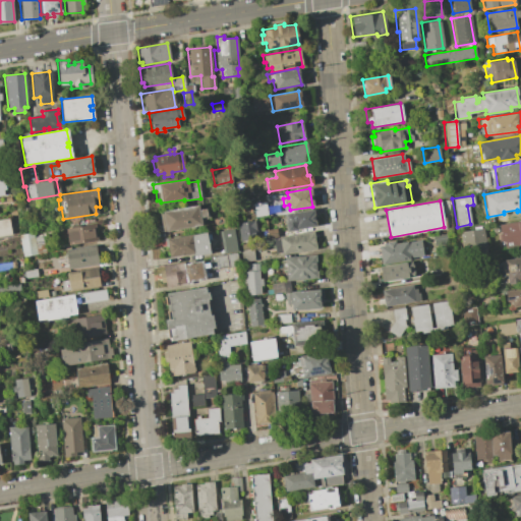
[(267,216),(265,201),(252,204),(254,217),(267,216)]
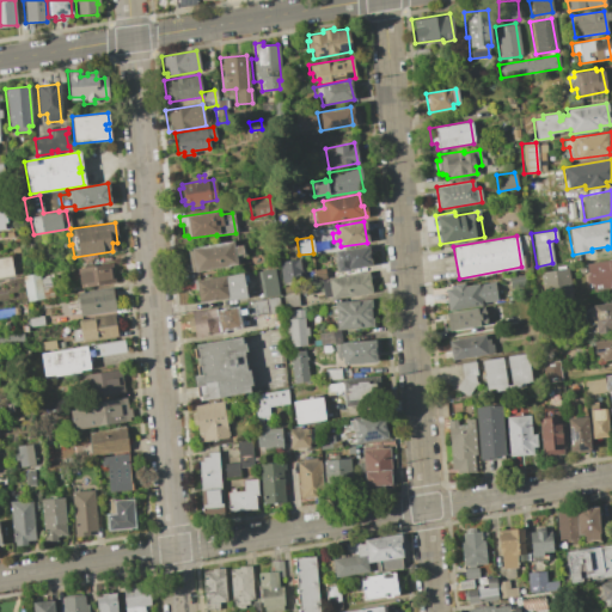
[(232,240),(232,246),(242,245),(243,256),(234,257),(236,264),(195,271),(194,270),(189,270),(185,249),(232,240)]
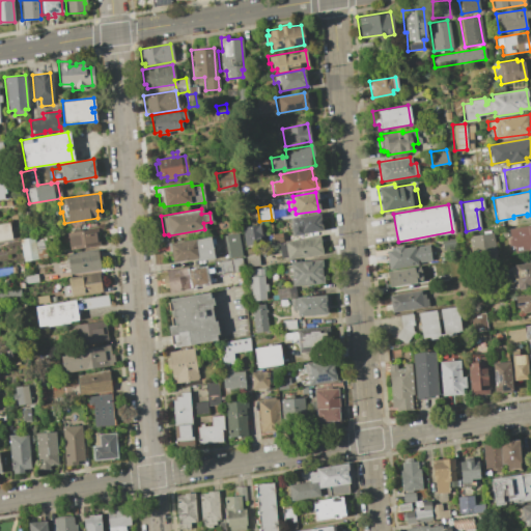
[(319,213),(322,230),(302,233),(302,234),(291,235),(288,217),(319,213)]
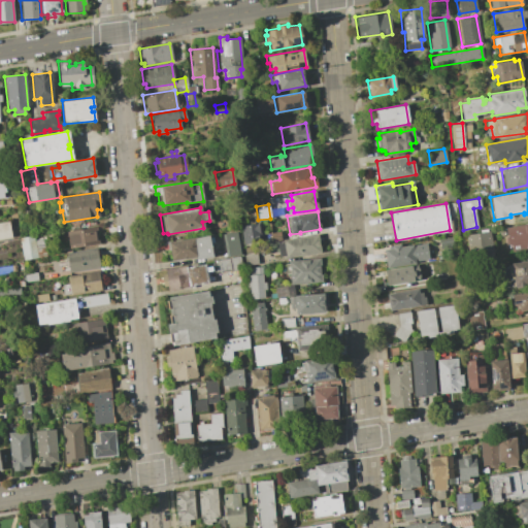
[(0,222),(8,221),(10,236),(0,237),(0,222)]
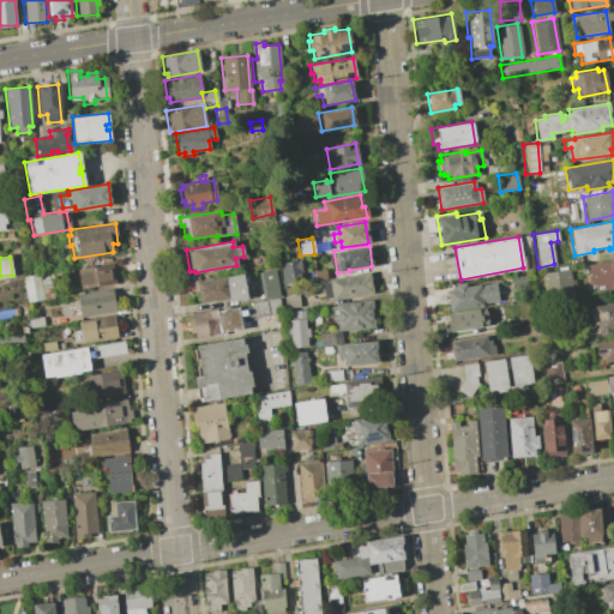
[(278,263),(299,259),(302,281),(282,284),(278,263)]
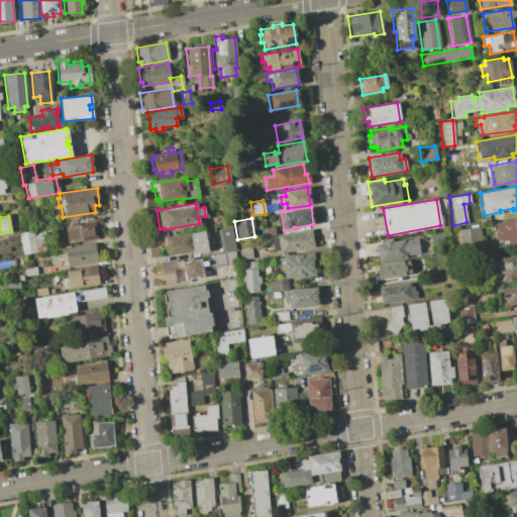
[(496,232),(494,223),(516,218),(516,244),(500,247),(499,239),(495,240),(493,232),(496,232)]
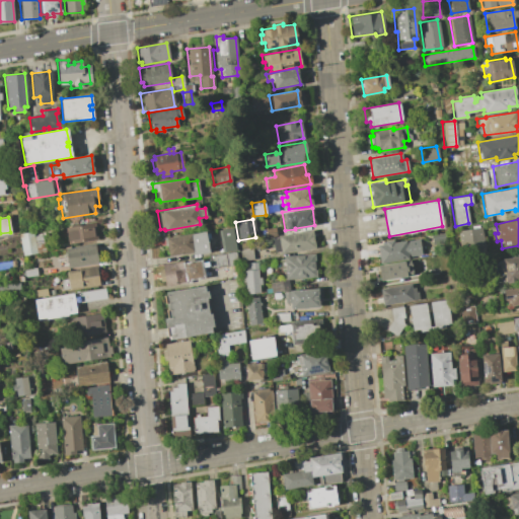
[(94,223),(96,239),(67,243),(65,227),(94,223)]
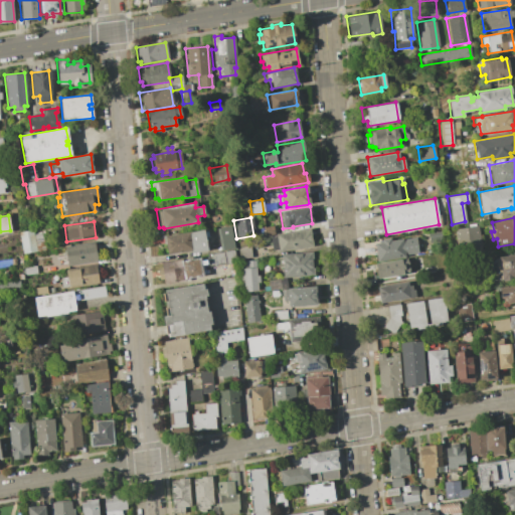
[(477,224),(482,249),(458,253),(453,228),(477,224)]
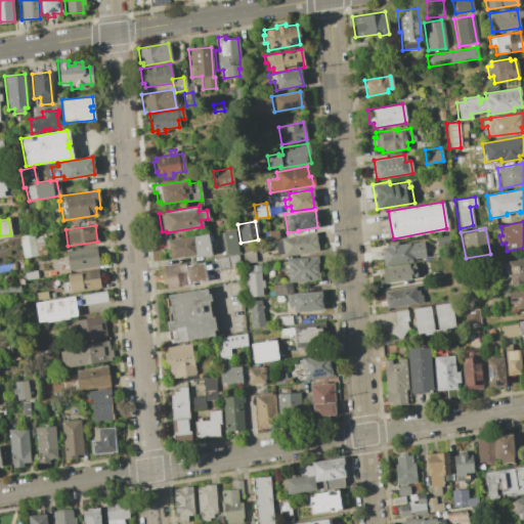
[(234,229),(237,253),(223,255),(220,232),(234,229)]
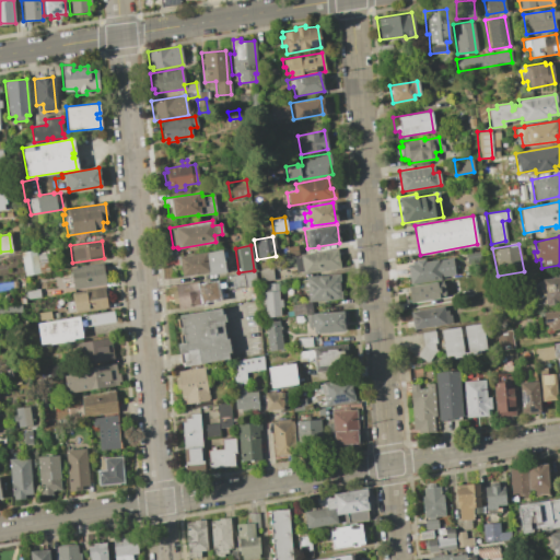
[(34,248),(35,254),(45,253),(48,271),(24,275),(20,251),(34,248)]
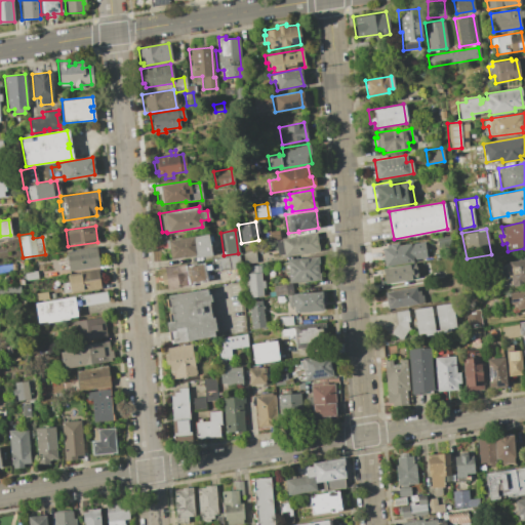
[(274,240),(316,233),(318,251),(284,256),(283,254),(277,255),(274,240)]
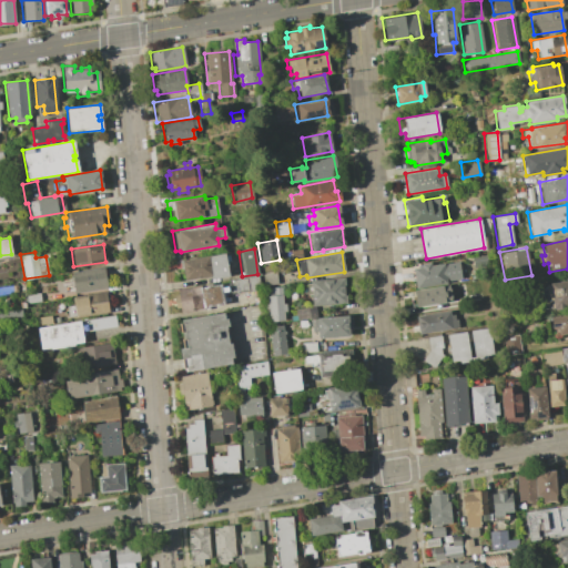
[(224,253),(227,276),(211,280),(210,276),(184,281),(181,261),(224,253)]
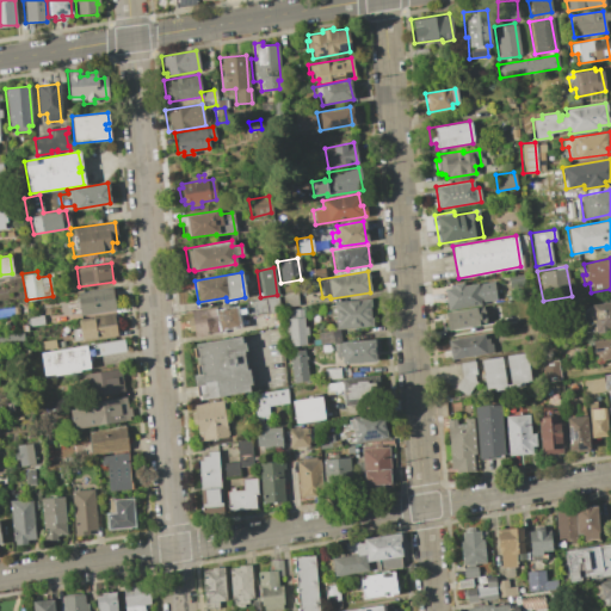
[(506,276),(522,275),(524,285),(508,288),(506,276)]
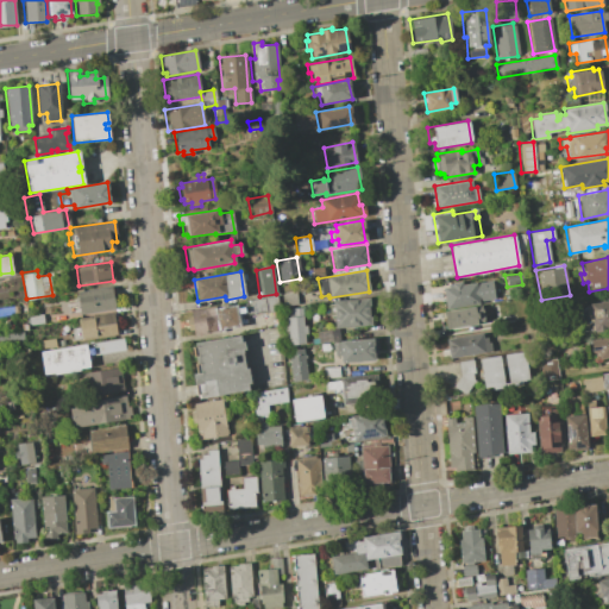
[(451,287),(450,283),(460,281),(462,284),(490,280),(494,299),(478,301),(478,303),(445,308),(441,288),(451,287)]
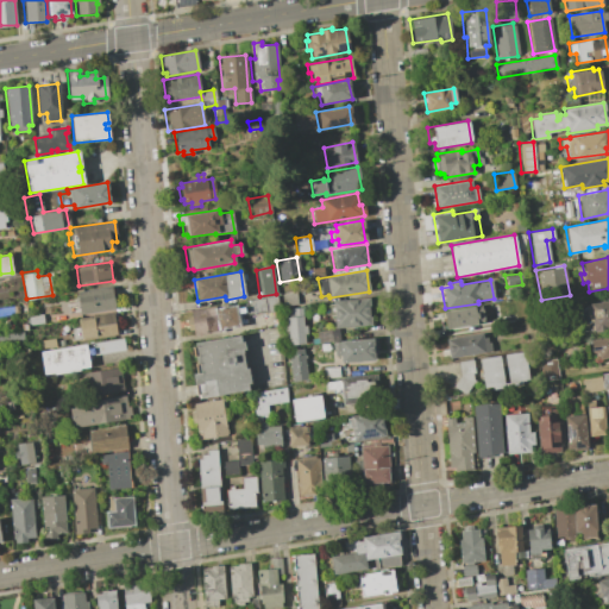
[(76,301),(75,292),(111,287),(114,309),(79,314),(79,313),(69,314),(67,302),(76,301)]
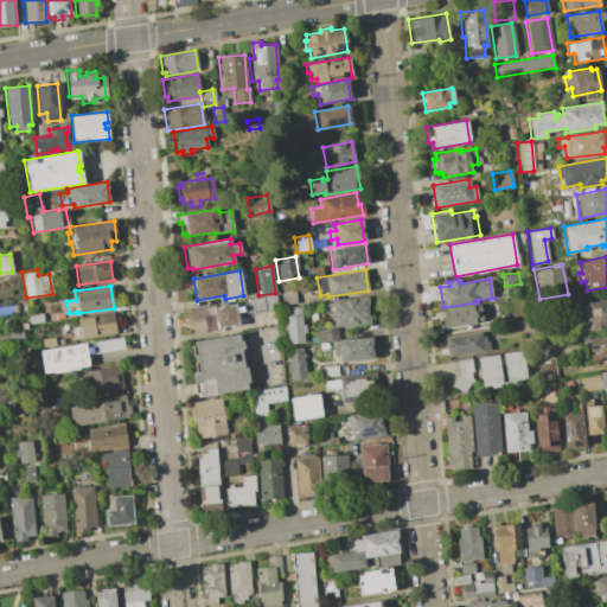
[(294,291),(296,305),(281,307),(279,293),(294,291)]
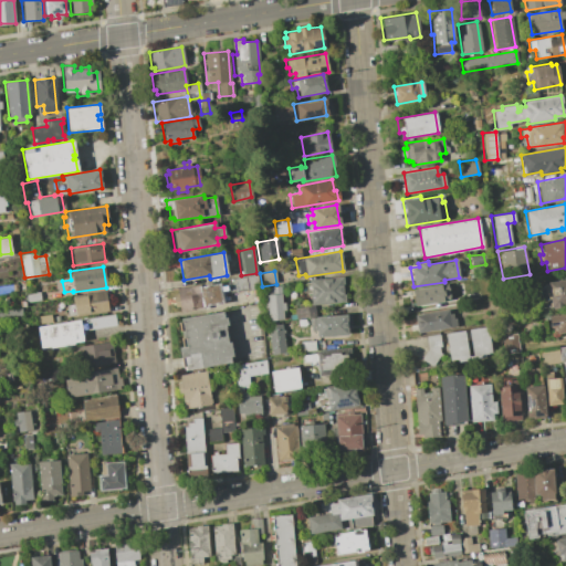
[(257,274),(259,287),(230,293),(228,279),(257,274)]
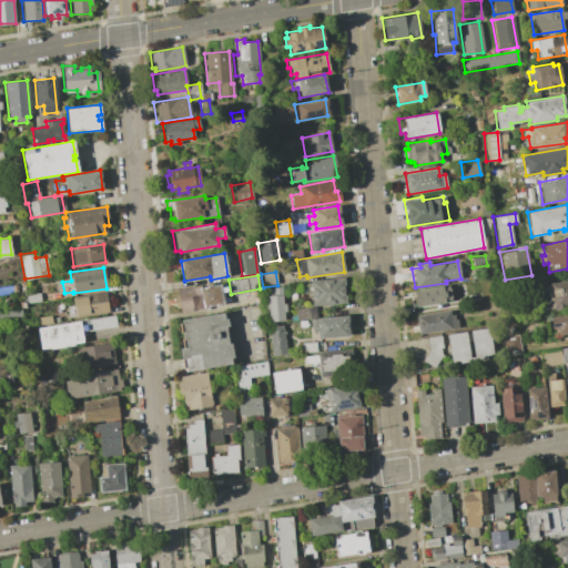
[(310,283),(308,280),(344,277),(346,303),(312,306),(311,296),(307,297),(307,294),(306,294),(305,283),(310,283)]
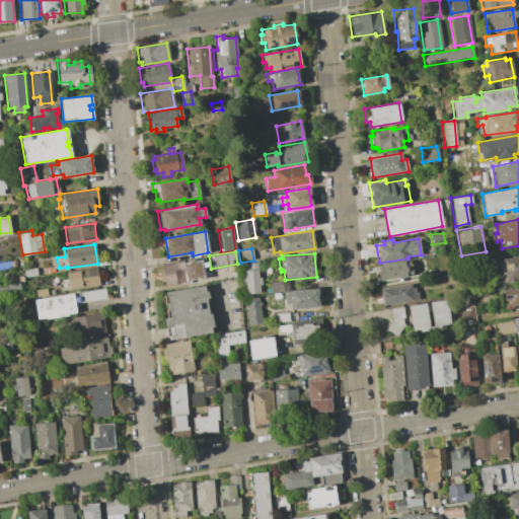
[(502,258),(518,254),(518,279),(518,280),(518,281),(506,283),(502,258)]
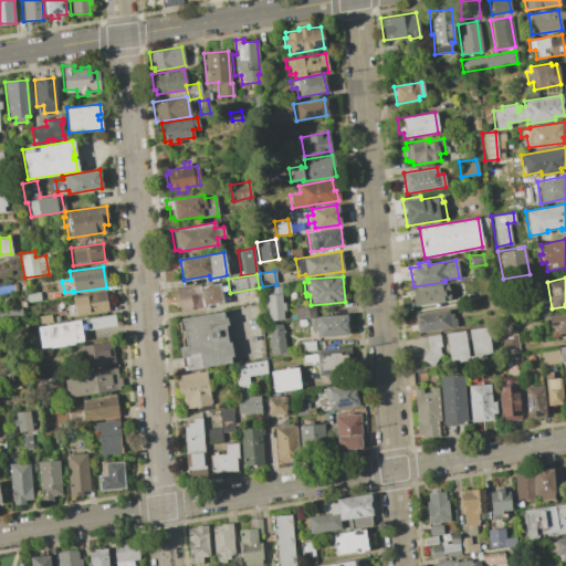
[(178,294),(177,287),(199,284),(199,285),(219,282),(220,290),(222,290),(223,296),(226,296),(227,300),(222,301),(223,304),(180,311),(180,307),(174,308),(171,295),(178,294)]
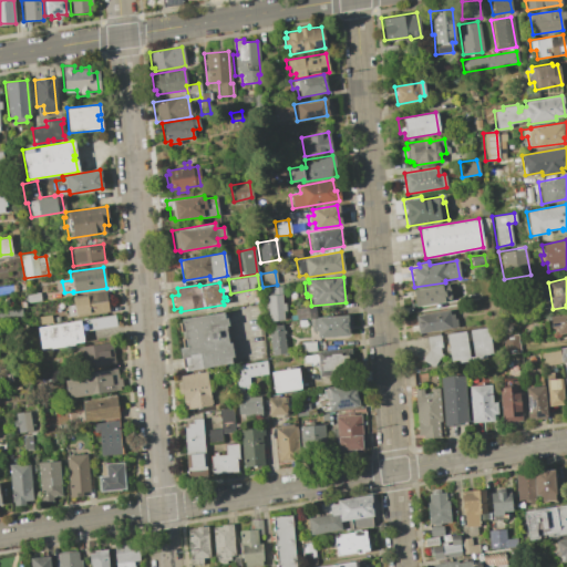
[(446,285),(450,300),(415,306),(413,289),(446,285)]
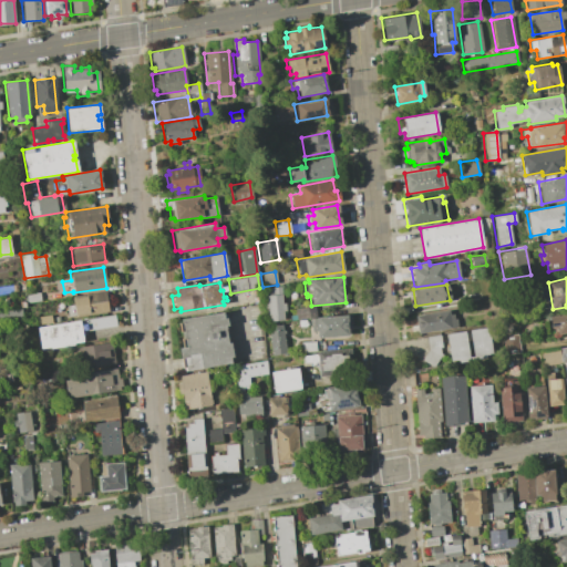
[(280,286),(281,303),(285,302),(285,311),(281,311),(282,319),(268,320),(267,307),(263,308),(263,301),(267,301),(266,297),(264,297),(263,287),(280,286)]
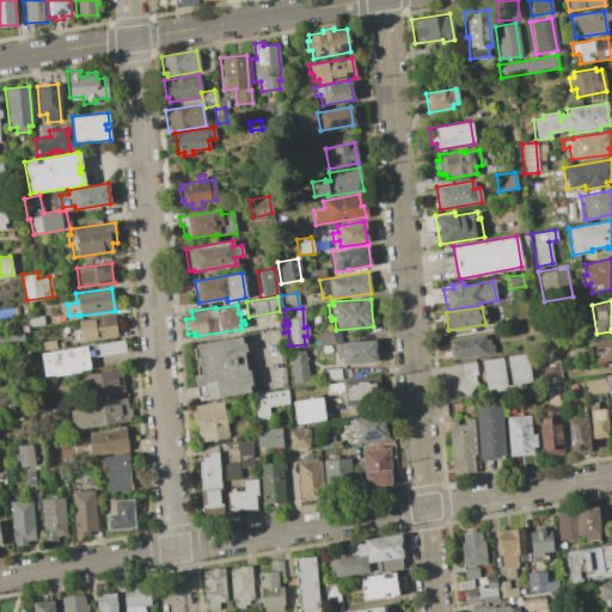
[(78,329),(77,319),(114,314),(116,336),(80,341),(80,340),(72,341),(71,330),(78,329)]
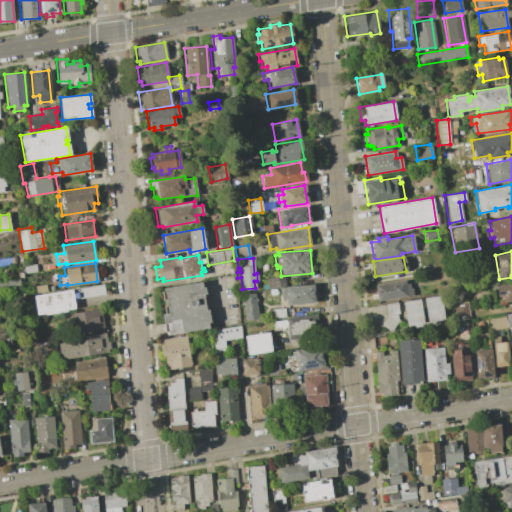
[(266,285),(264,278),(279,276),(281,286),(260,290),(259,286),(266,285)]
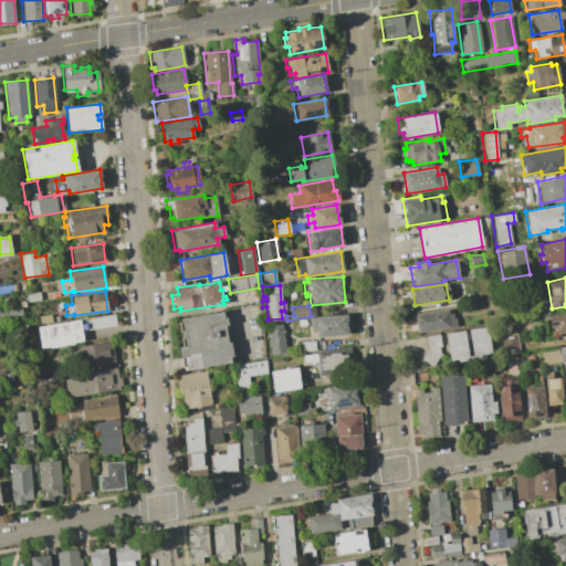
[(447,310),(448,314),(451,313),(452,318),(454,318),(456,326),(417,333),(413,315),(447,310)]
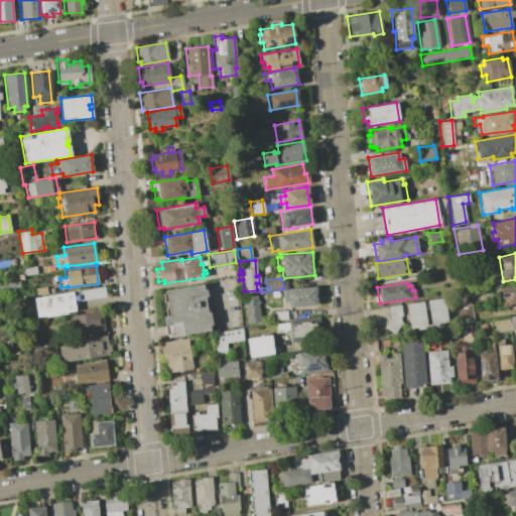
[(167,315),(163,290),(202,283),(203,289),(206,289),(207,296),(204,296),(207,312),(209,312),(211,326),(209,326),(210,331),(168,338),(166,326),(163,326),(162,315),(167,315)]
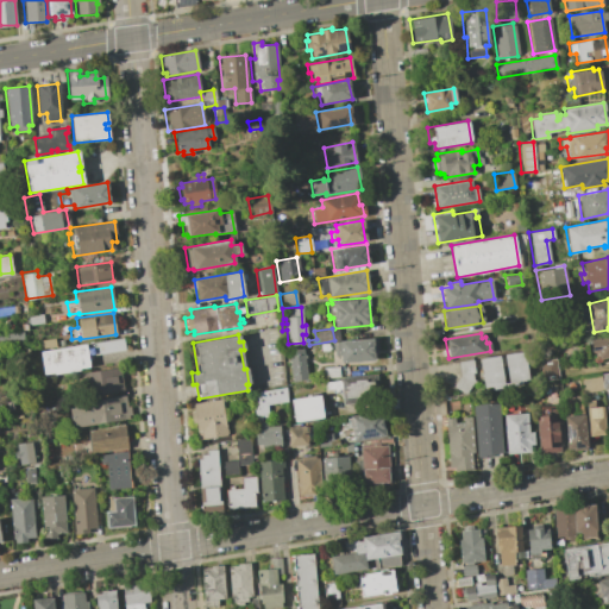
[(608,336),(608,357),(600,359),(598,351),(592,352),(590,340),(608,336)]
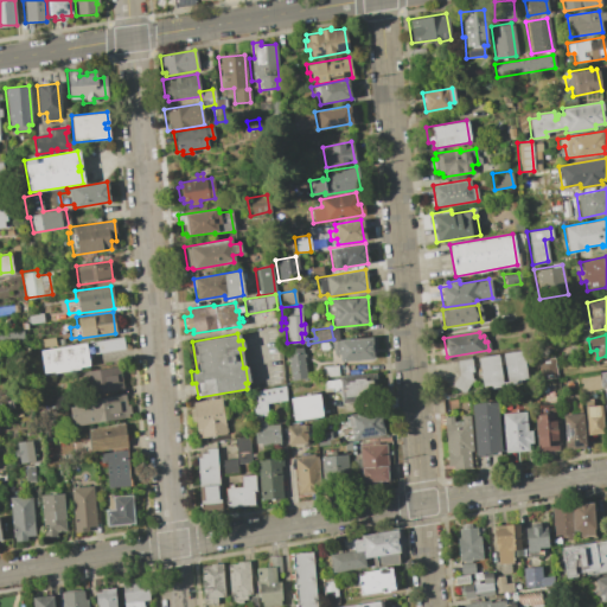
[(121,337),(123,349),(94,353),(91,342),(121,337)]
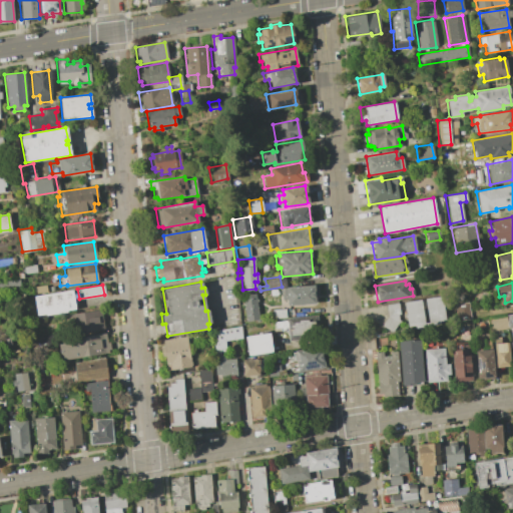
[(313,285),(315,303),(287,306),(286,299),(283,299),(282,288),(285,288),(285,287),(313,285)]
